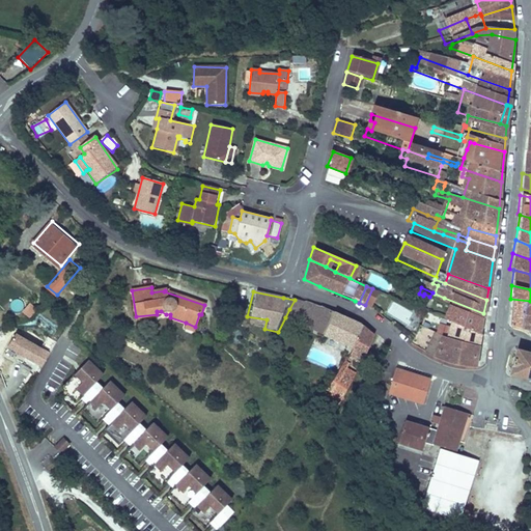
[(442,302),(444,298),(435,294),(432,292),(429,297),(442,302)]
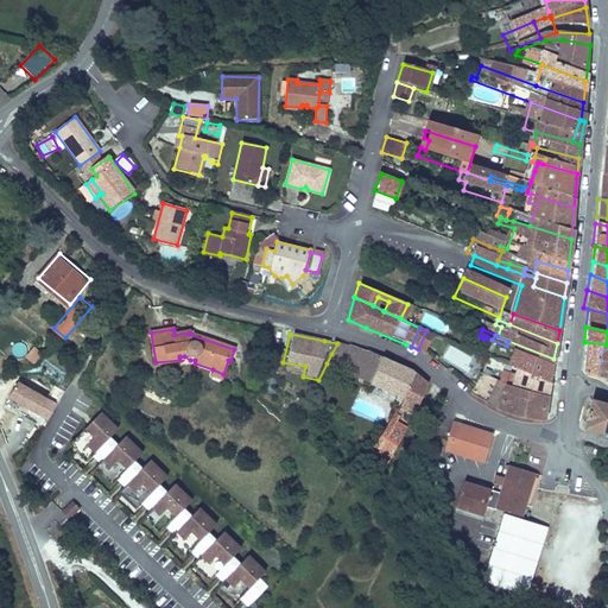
[(551,373),(553,359),(508,341),(506,346),(502,354),(551,373)]
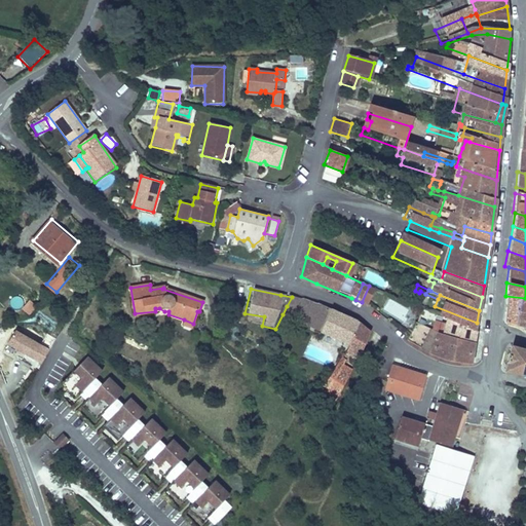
[(503,322),(525,328),(525,298),(505,296),(503,322)]
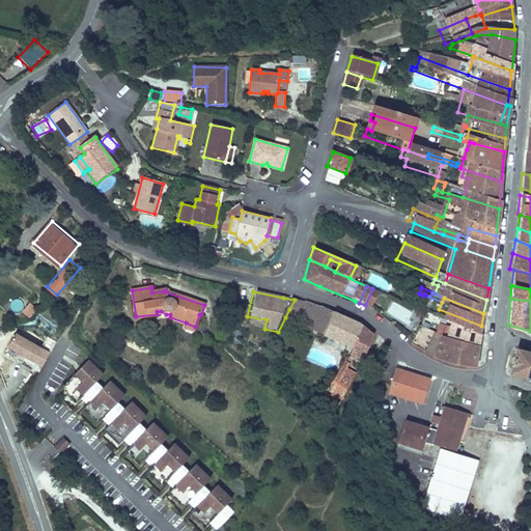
[(297,325),(322,334),(333,312),(318,306),(318,309),(312,306),(295,300),(289,309),(299,312),(294,322),(298,324),(297,325)]
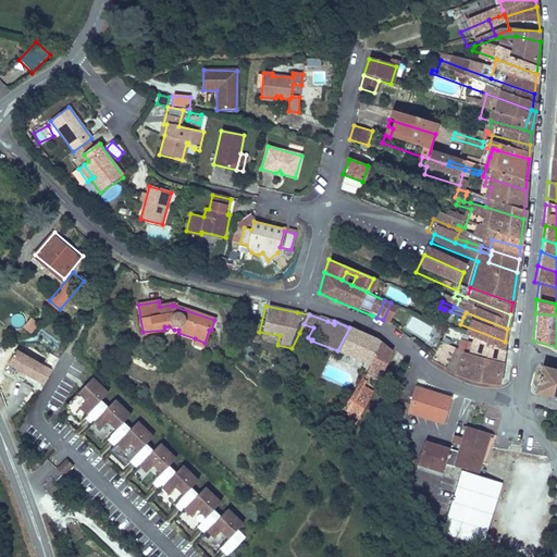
[(32,333),(40,323),(33,317),(24,327),(32,333)]
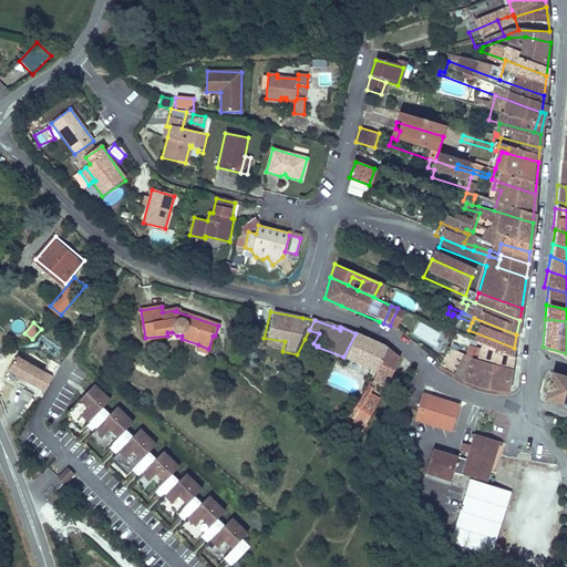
[(512,364),(514,348),(468,330),(462,327),(456,337),(440,329),(437,333),(453,341),(466,347),(478,353),(512,364)]
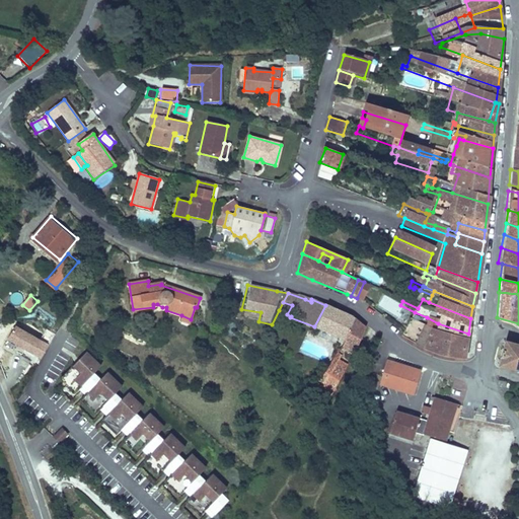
[(279,310),(287,314),(292,305),(283,302),(279,310)]
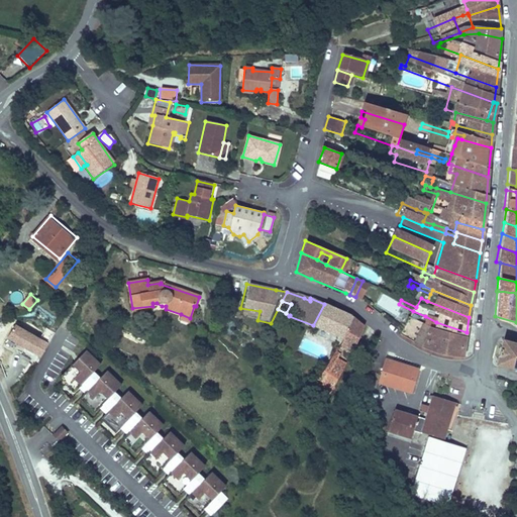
[(343,335),(351,316),(349,314),(339,310),(324,304),(313,325),(343,335)]
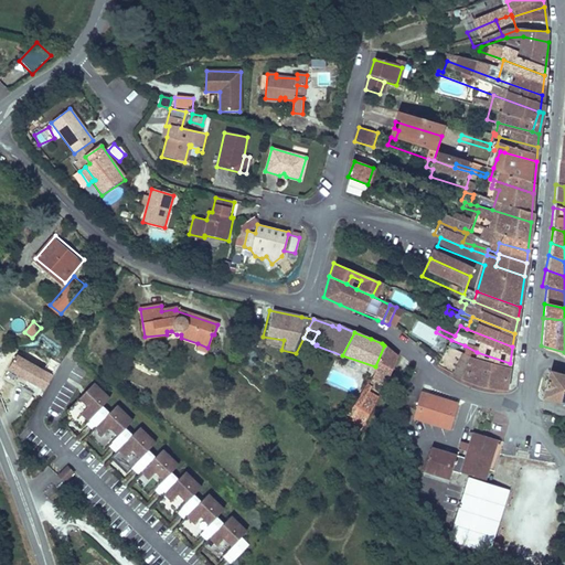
[(445,354),(458,360),(465,345),(451,340),(445,354)]
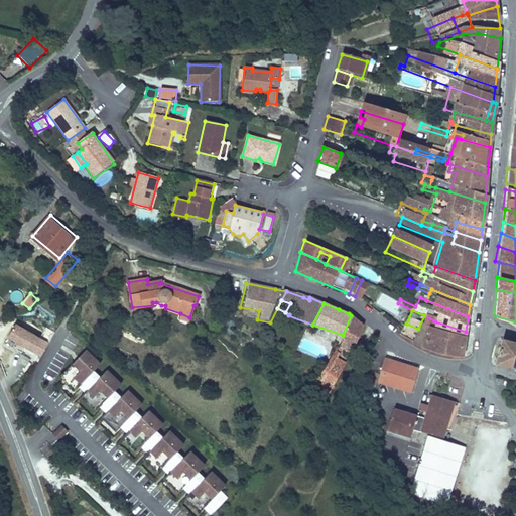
[(340,341),(352,347),(362,325),(360,323),(351,315),(343,335),(340,341)]
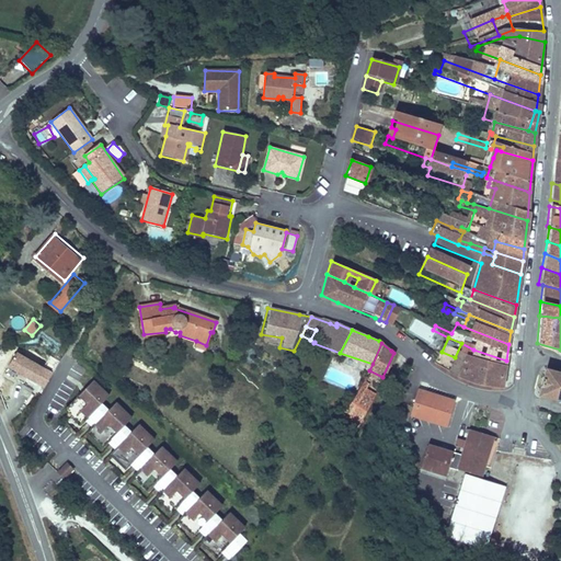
[(47,366),(19,350),(10,364),(39,381),(38,382),(45,387),(54,373),(46,368),(47,366)]
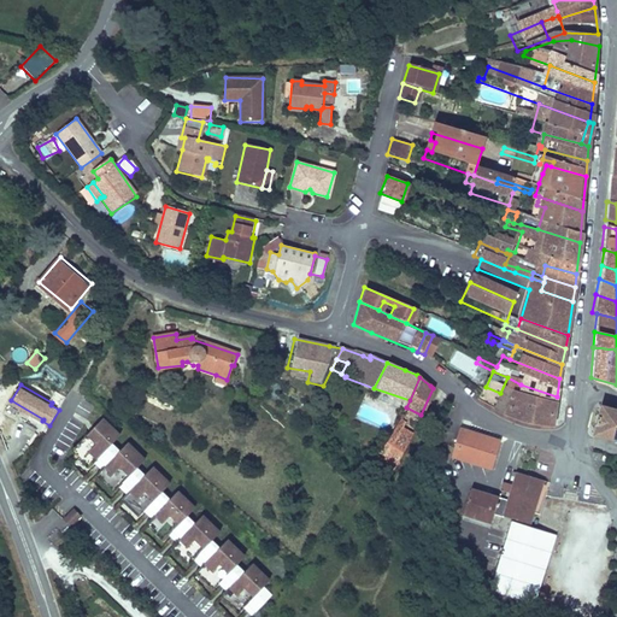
[(554,411),(557,397),(521,385),(513,399),(554,411)]
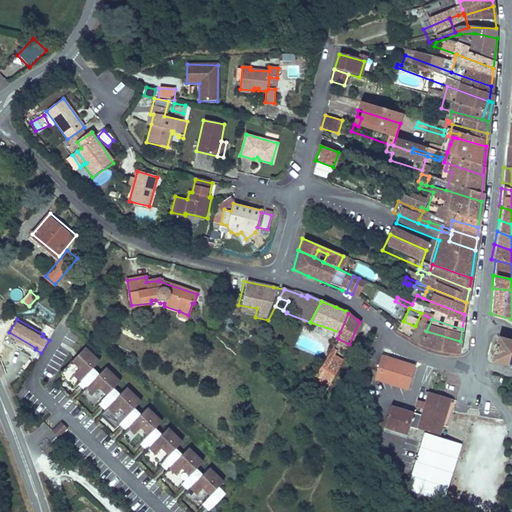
[(456,362),(460,341),(426,331),(424,335),(402,326),(394,340),(417,349),(456,362)]
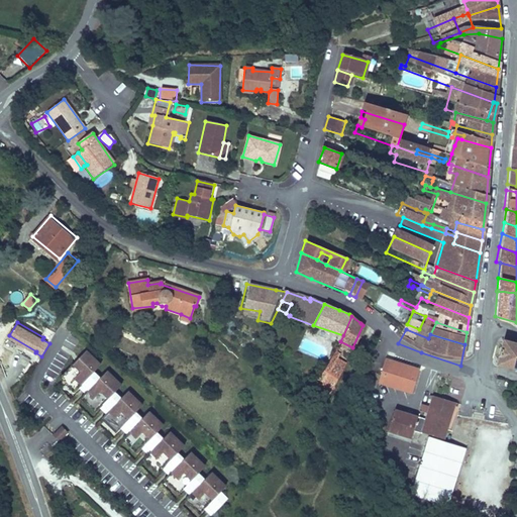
[(497,366),(516,371),(516,344),(503,341),(500,352),(497,366)]
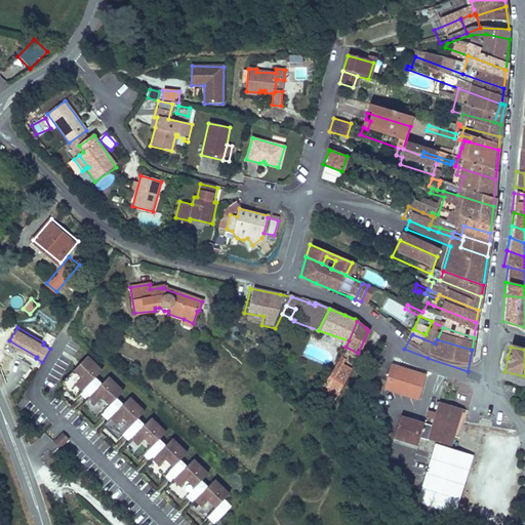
[(78,395),(102,370),(87,356),(64,380),(78,395)]
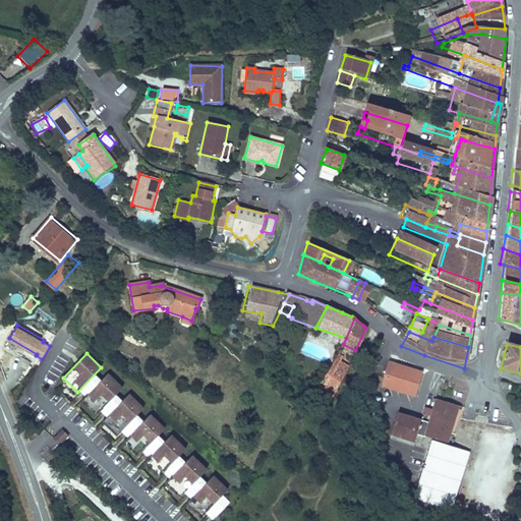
[(326,400),(330,402),(348,366),(340,361),(342,357),(338,355),(312,392),(326,400)]
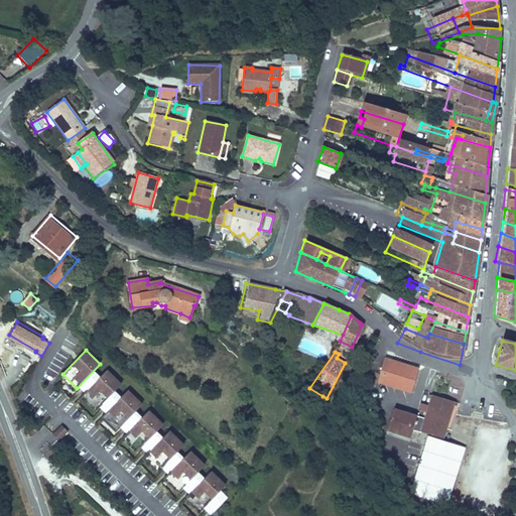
[(374,382),(407,393),(415,369),(389,360),(383,358),(374,382)]
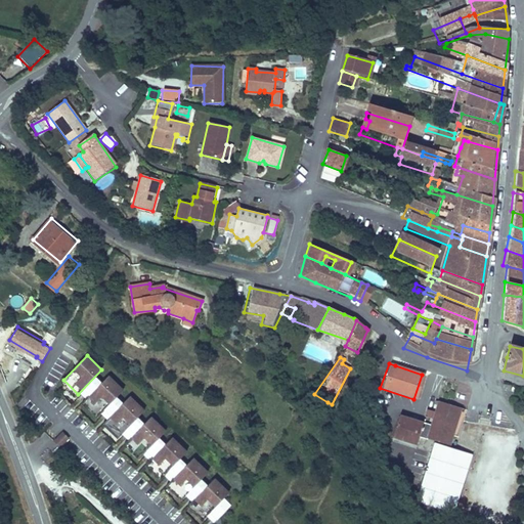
[(99,415),(123,390),(107,376),(84,400),(99,415)]
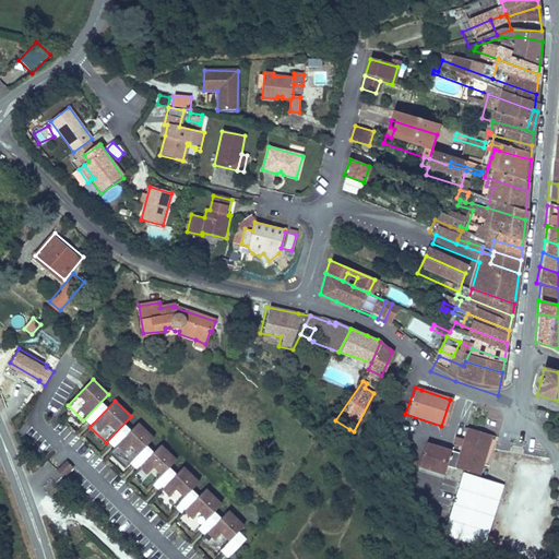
[(83,420),(68,405),(63,409),(80,424),(83,420)]
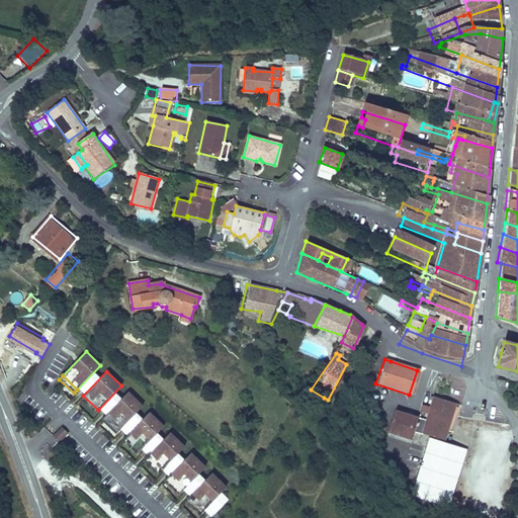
[(119,430),(143,406),(127,392),(104,416),(119,430)]
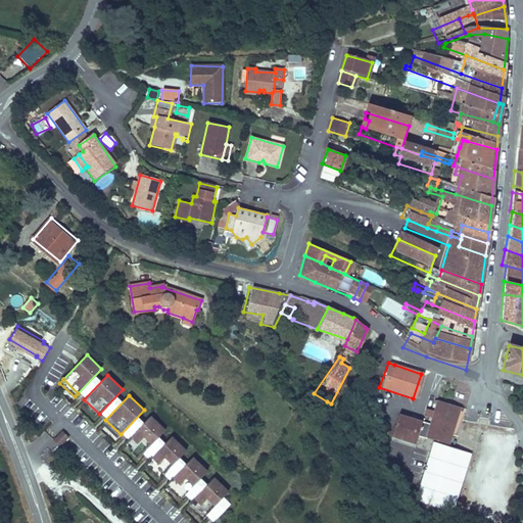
[(99,414),(84,399),(81,403),(96,417),(99,414)]
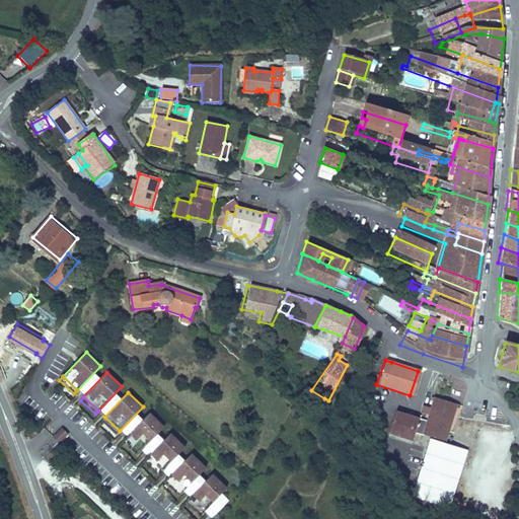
[(432,397),(424,421),(420,435),(420,436),(429,439),(443,444),(455,404),(432,397)]
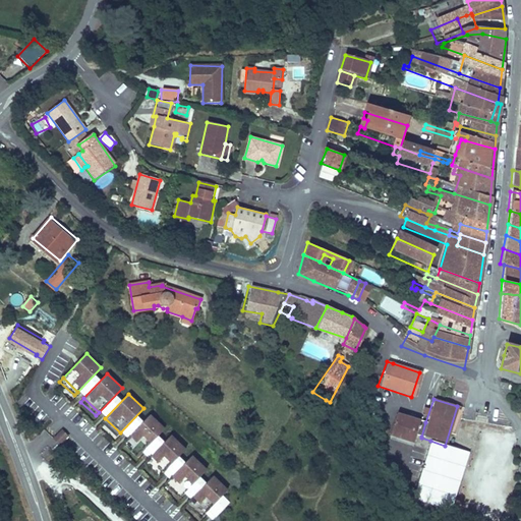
[(414,435),(421,437),(425,422),(418,420),(395,413),(388,437),(411,444),(414,435)]
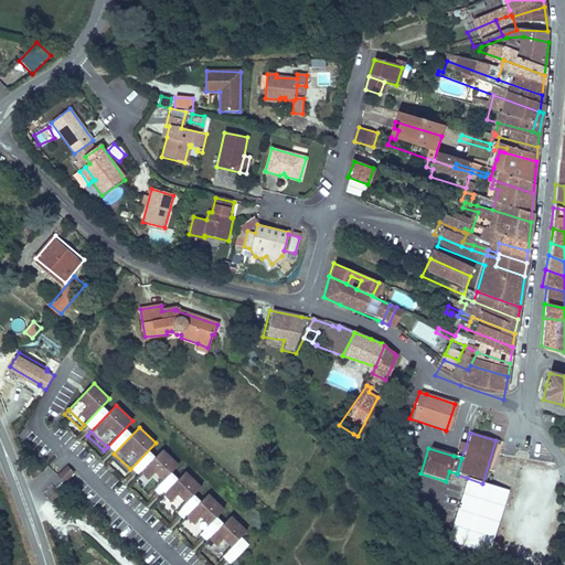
[(152,491),(178,465),(162,449),(137,476),(152,491)]
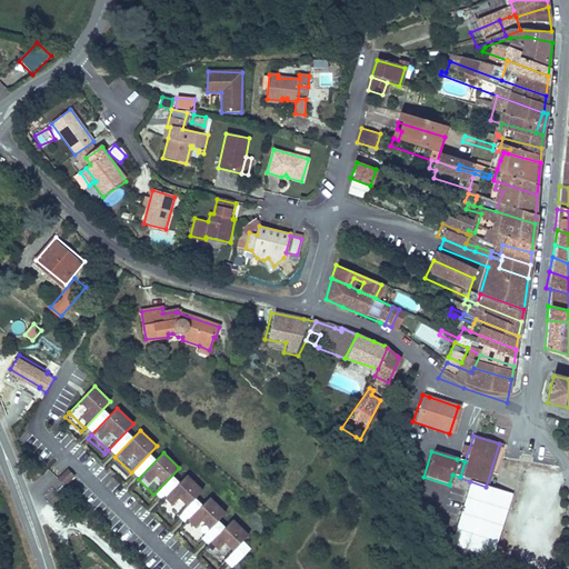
[(131,472),(115,457),(111,461),(128,476),(131,472)]
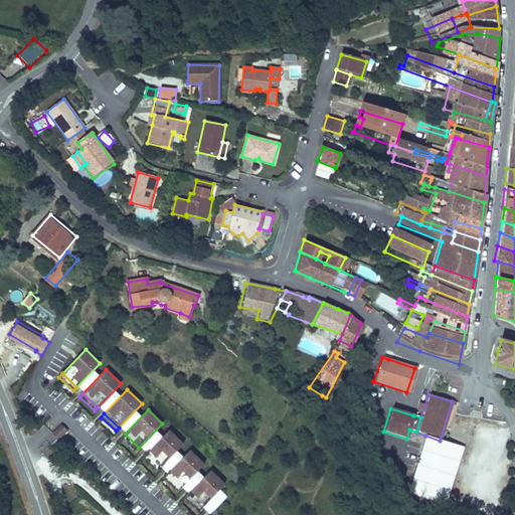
[(58,439),(67,430),(62,424),(53,434),(58,439)]
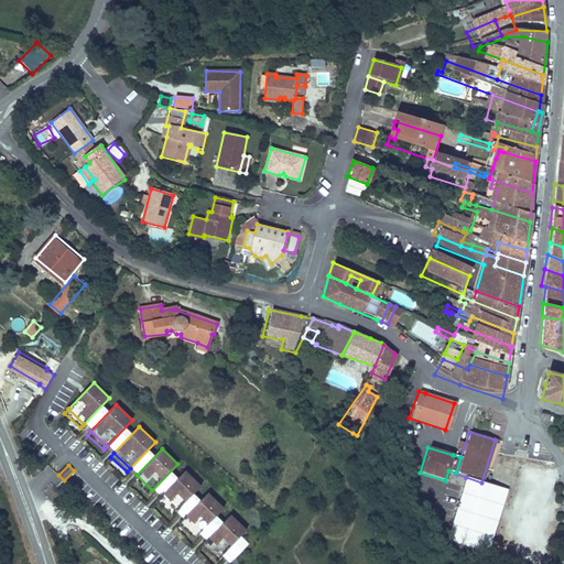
[(175,512),(201,486),(185,470),(160,497),(175,512)]
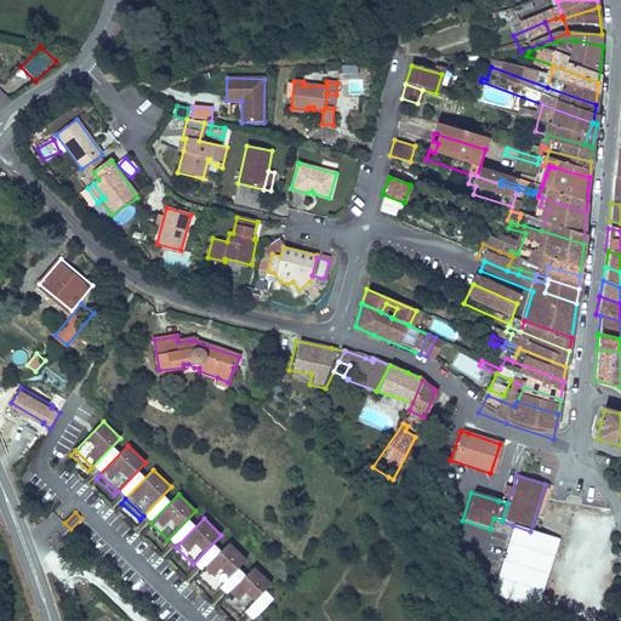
[(167,540),(151,523),(147,528),(164,543),(167,540)]
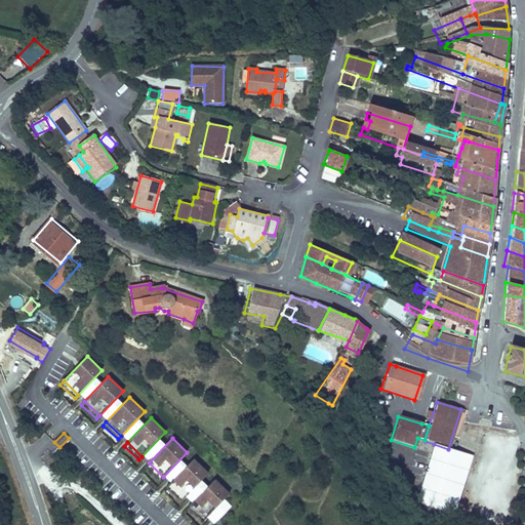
[(415,503),(452,515),(472,455),(448,449),(434,444),(415,503)]
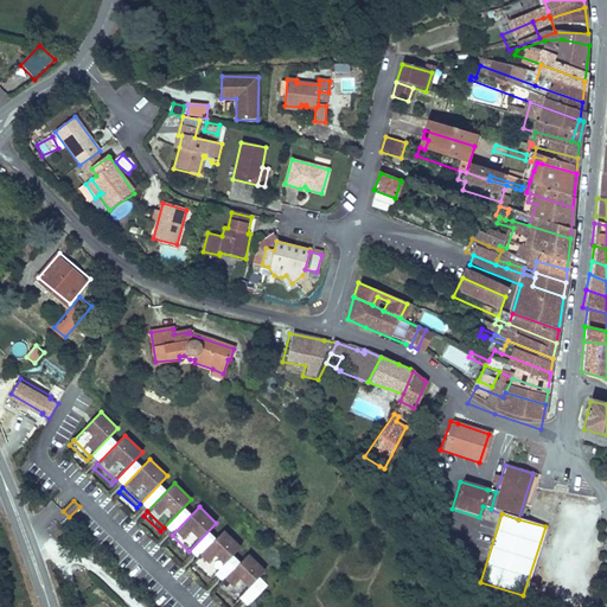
[(213,575),(241,547),(223,530),(196,558),(213,575)]
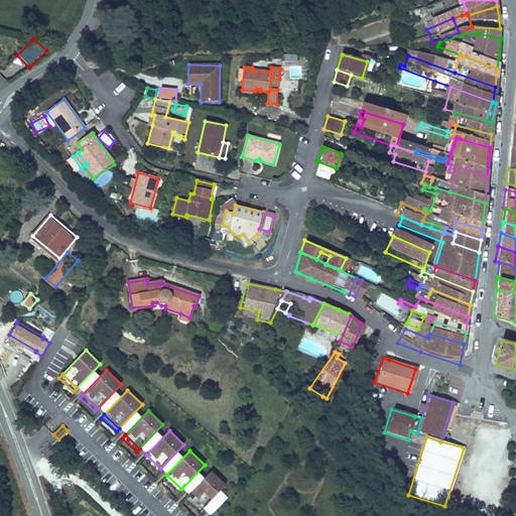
[(160,469),(146,455),(143,459),(157,472),(160,469)]
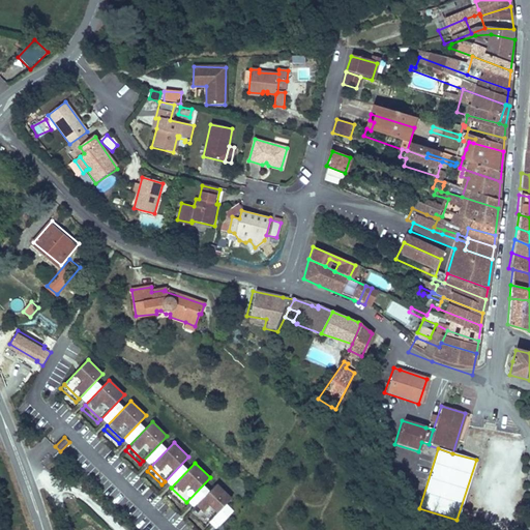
[(208,523),(232,498),(216,483),(193,508),(208,523)]
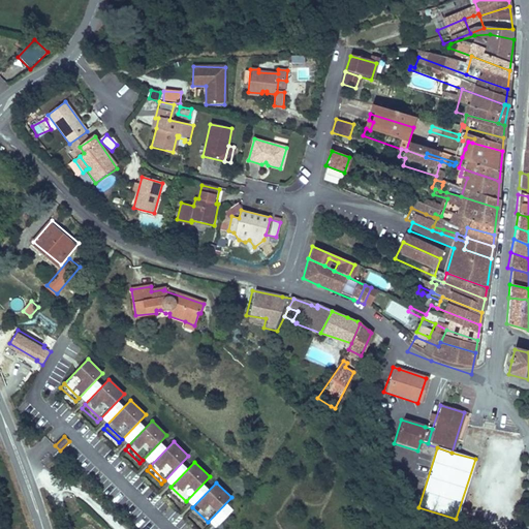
[(186,501),(170,487),(167,491),(183,504),(186,501)]
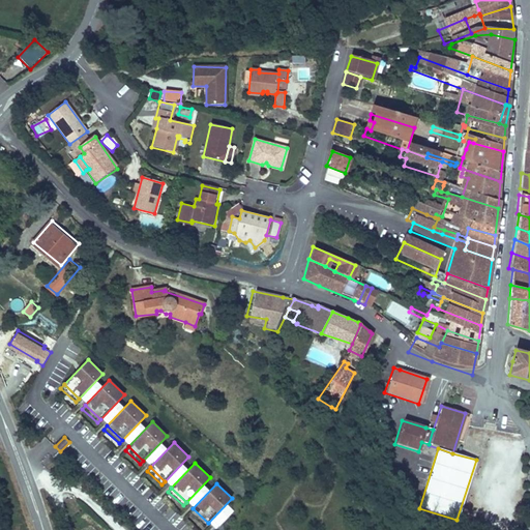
[(208,523),(193,508),(189,512),(204,526),(208,523)]
